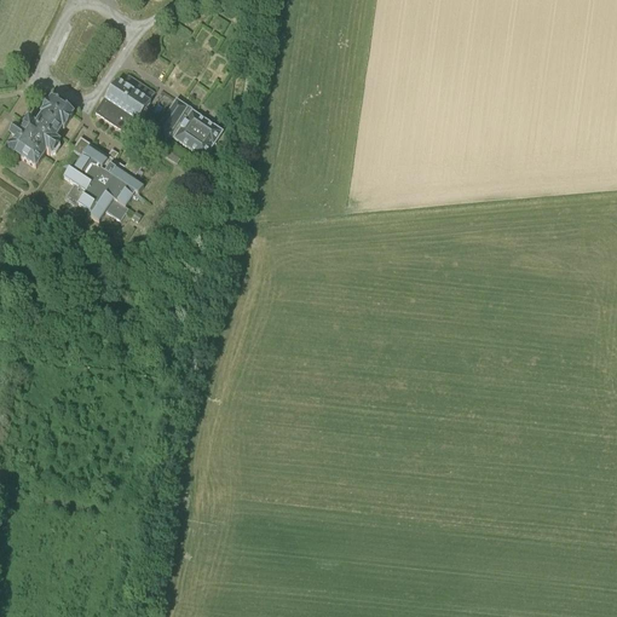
[(208,22),(221,30),(228,21),(214,12),(208,22)]
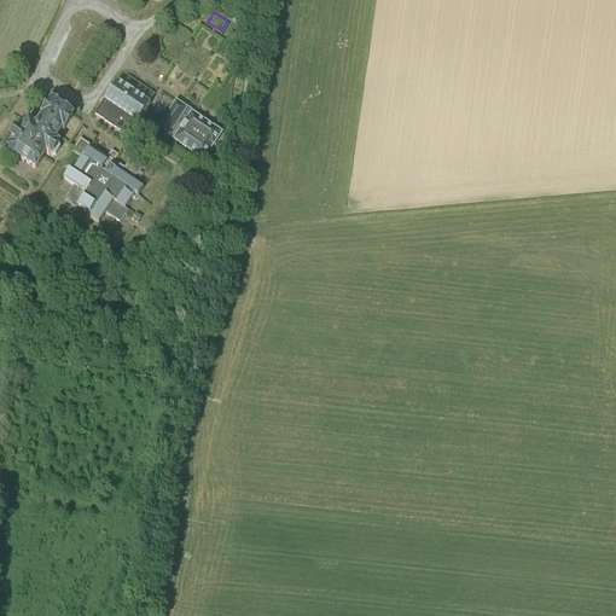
[(152,94),(125,76),(120,83),(115,80),(102,100),(93,114),(125,135),(132,126),(135,128),(139,123),(140,125),(144,118),(139,115),(147,102),(152,94)]
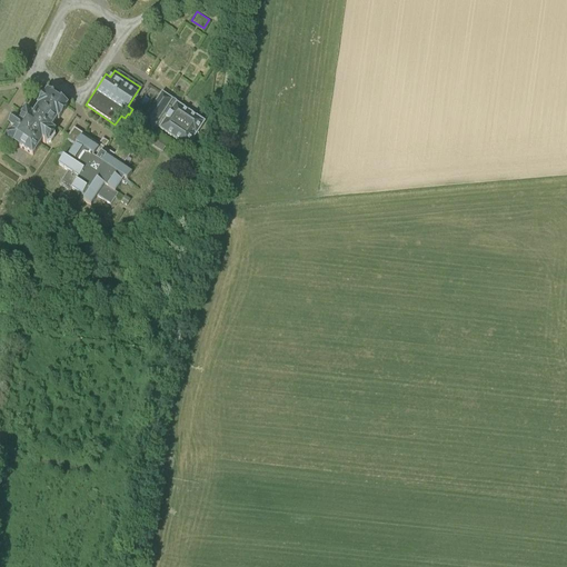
[(9,142),(11,141),(30,153),(40,139),(45,142),(49,141),(53,135),(52,130),(48,128),(55,117),(56,118),(65,105),(45,91),(36,105),(37,106),(32,112),(30,111),(29,113),(26,111),(21,112),(20,115),(20,117),(18,121),(12,117),(7,125),(12,128),(10,132),(8,133),(6,136),(7,140),(9,142)]
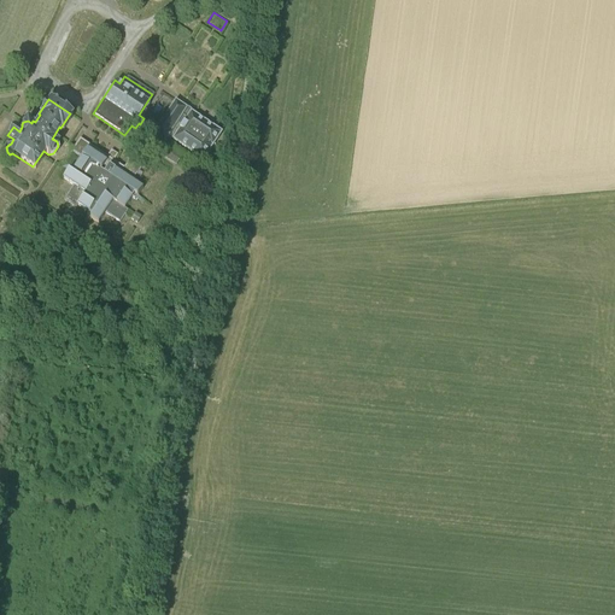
[(167,134),(183,107),(185,107),(173,99),(151,133),(163,140),(167,134)]
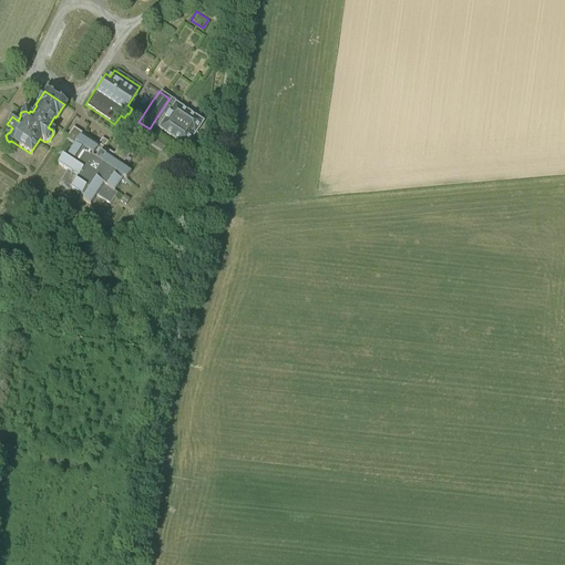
[(168,99),(153,123),(156,126),(184,145),(202,120),(173,101),(173,102),(168,99)]
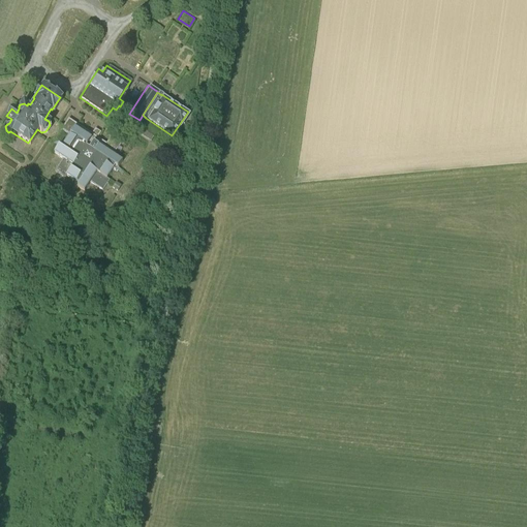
[(104,142),(67,117),(59,128),(67,133),(61,143),(59,142),(52,152),(61,157),(53,171),(63,177),(65,175),(74,180),(72,183),(83,190),(89,181),(101,189),(107,179),(105,177),(112,167),(114,169),(121,159),(112,153),(120,141),(110,133),(104,142)]
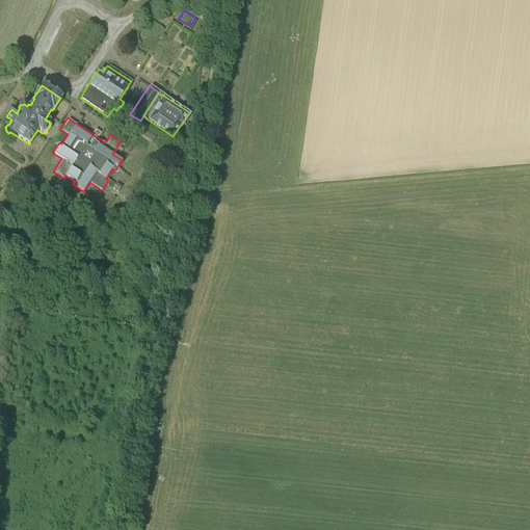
[(136,132),(150,141),(155,133),(141,124),(136,132)]
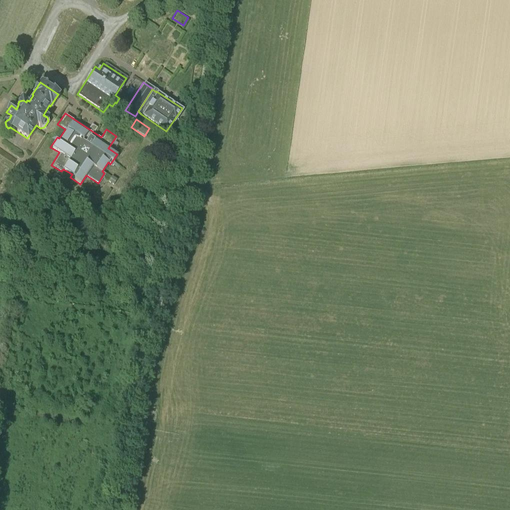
[(107,126),(112,130),(115,124),(110,121),(107,126)]
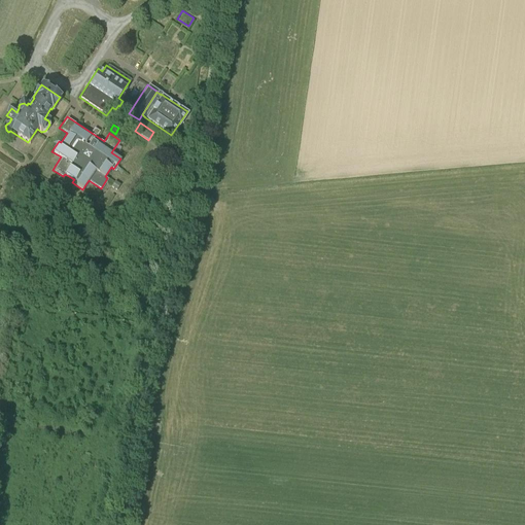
[(0,175),(5,178),(12,166),(6,162),(2,168),(3,170),(0,175)]
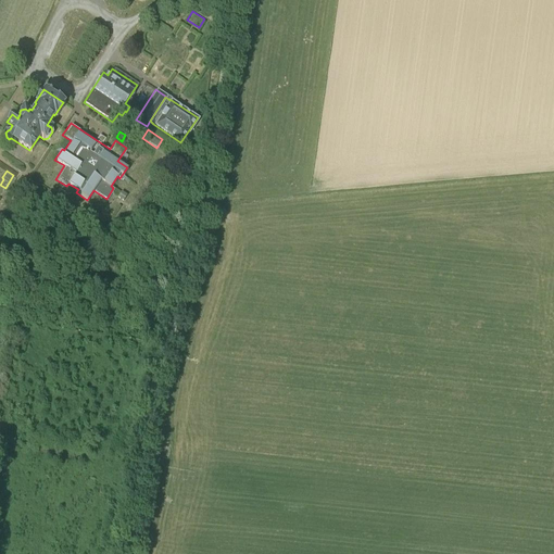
[(54,194),(60,199),(64,192),(59,189),(54,194)]
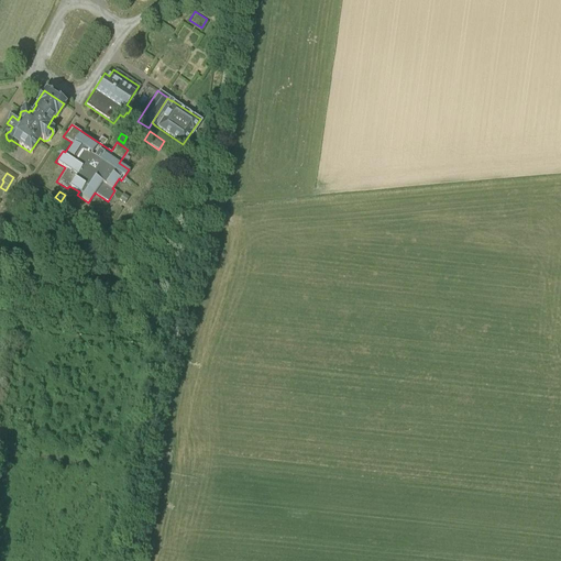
[(127,196),(121,193),(118,198),(123,202),(127,196)]
